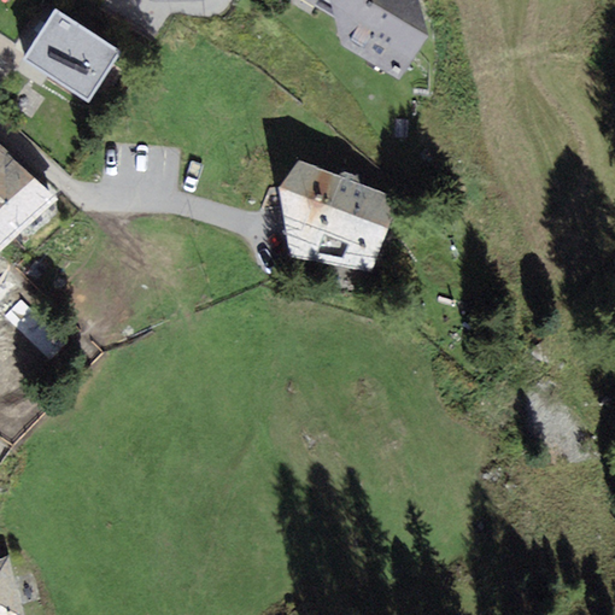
[(338,42),(399,78),(428,33),(419,0),(309,0),(332,13),(338,42)]
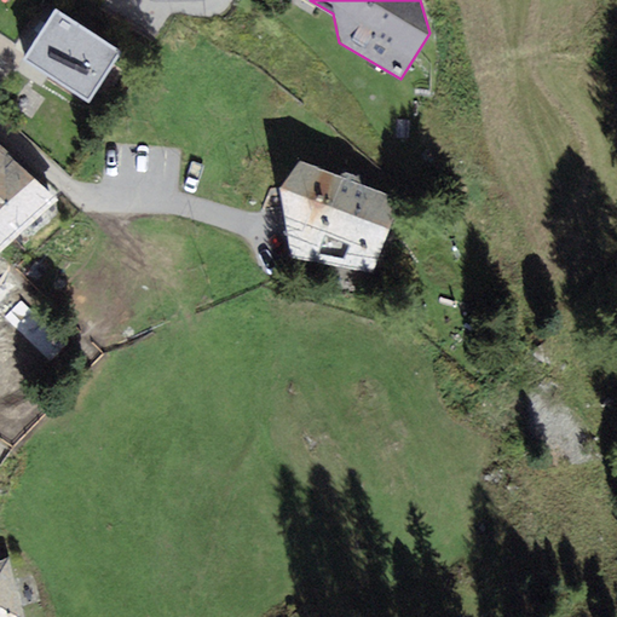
[(23,58),(87,99),(119,48),(55,9),(23,58)]
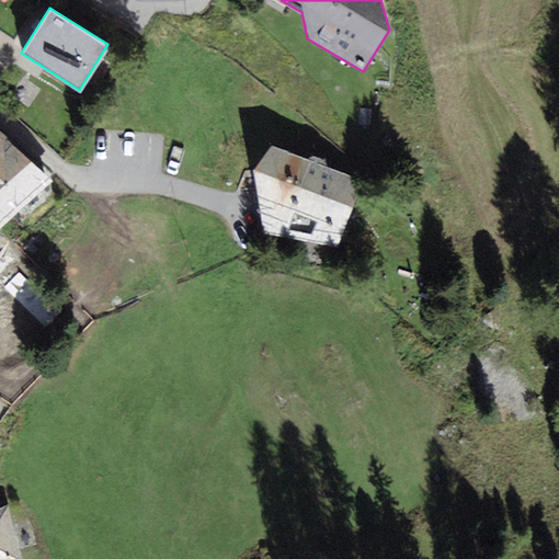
[(0,227),(48,180),(7,138),(0,145),(0,227)]
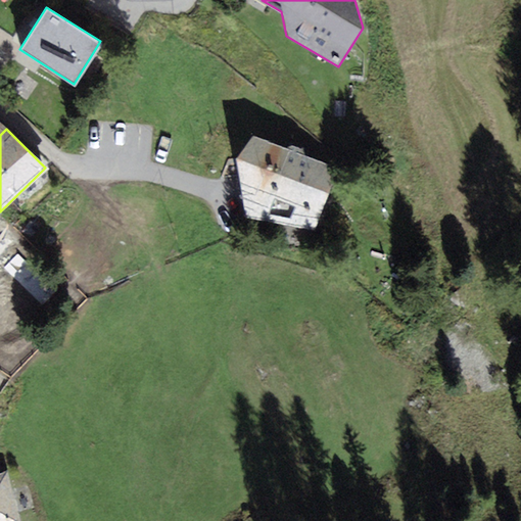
[(314,228),(336,168),(252,134),(235,156),(245,216),(314,228)]
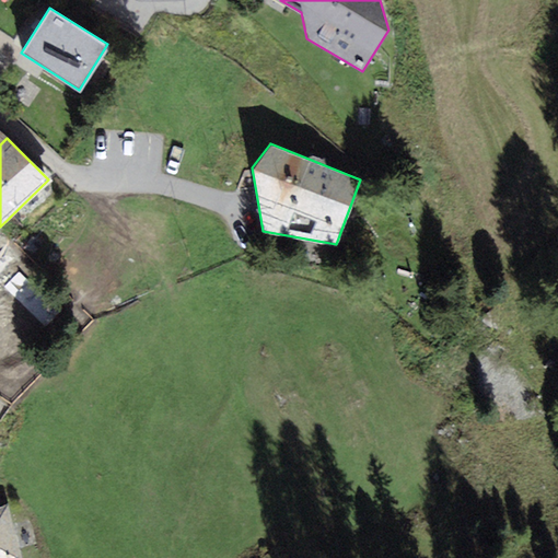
[(0,557),(21,557),(7,503),(0,504),(0,557)]
